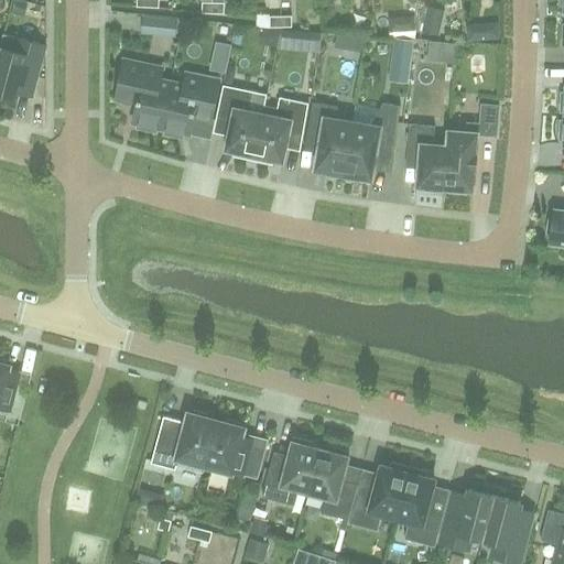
[(464,10),(465,0),(449,0),(449,9),(464,10)]
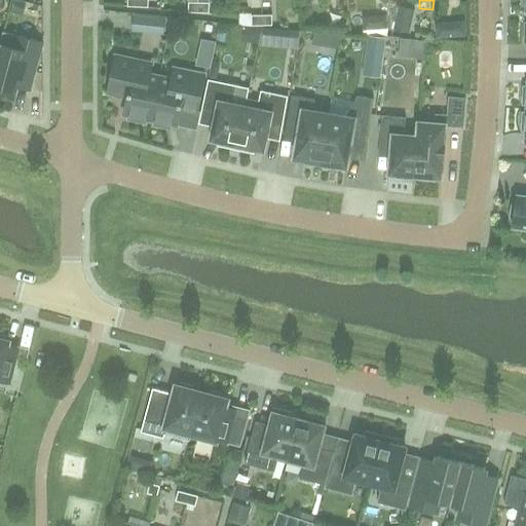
[(210,3),(188,2),(188,12),(209,13),(210,3)]
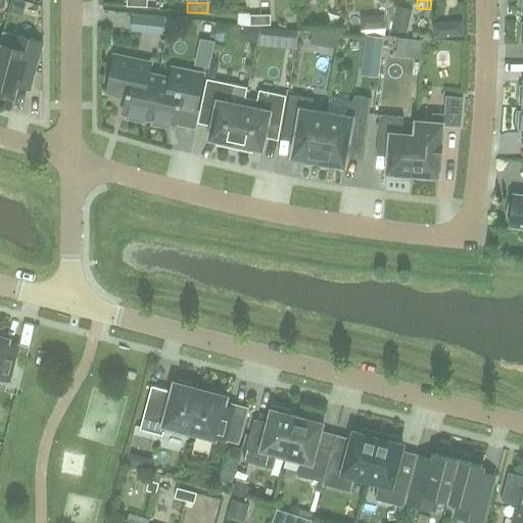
[(413,10),(395,6),(390,30),(407,34),(413,10)]
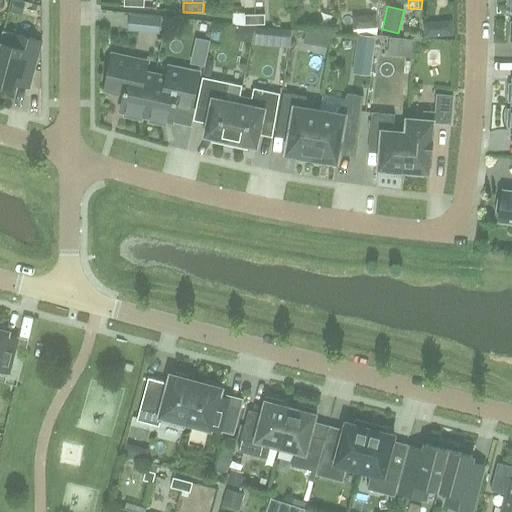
[(254,25),(254,15),(244,15),(244,25),(254,25)]
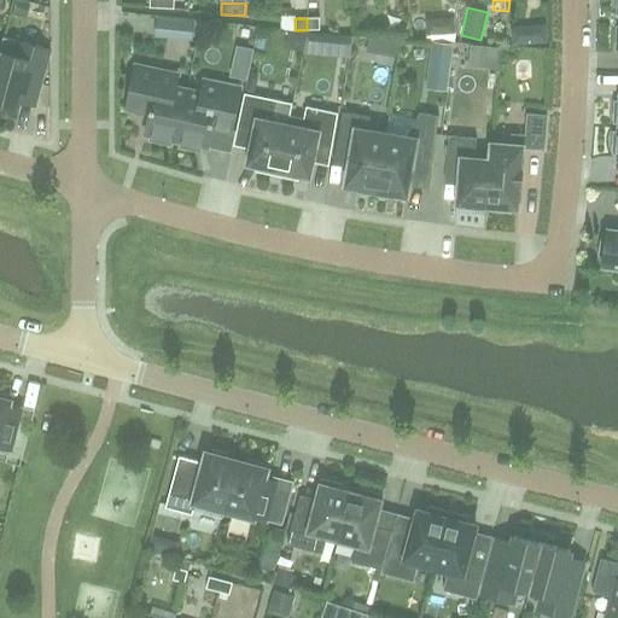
[(320,18),(307,18),(307,30),(320,30),(320,18)]
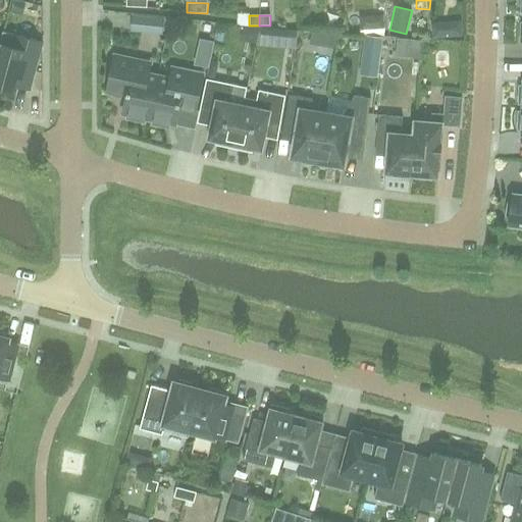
[(360,31),(384,29),(383,15),(359,17),(360,31)]
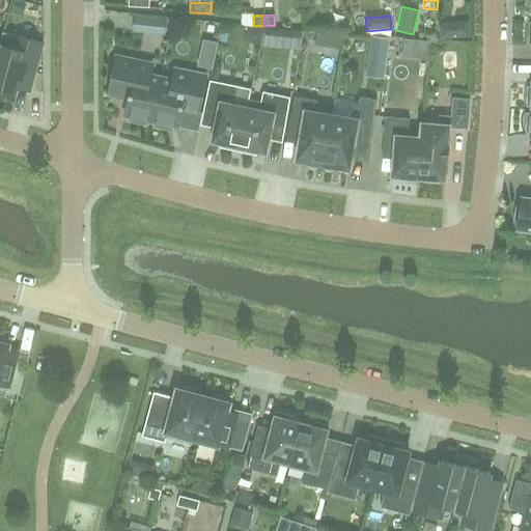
[(133,31),(166,34),(167,20),(134,17),(133,31)]
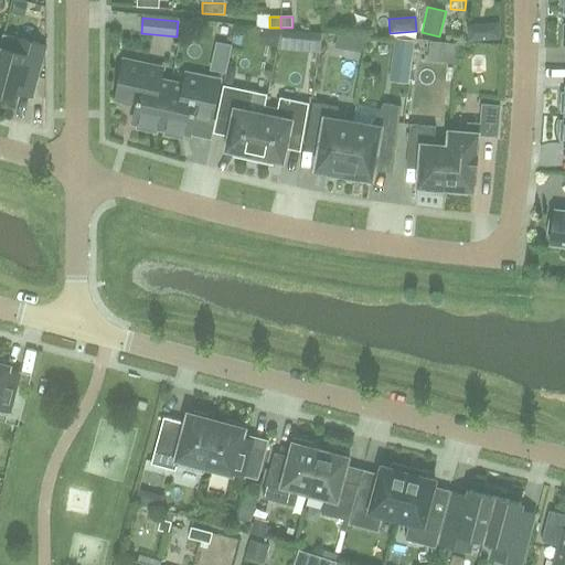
[(296,33),(295,44),(320,46),(321,35),(296,33)]
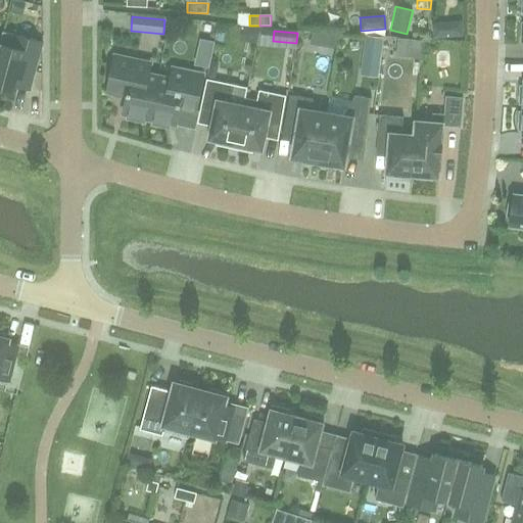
[(42,42),(4,32),(0,45),(0,87),(15,92),(16,87),(30,90),(42,42)]
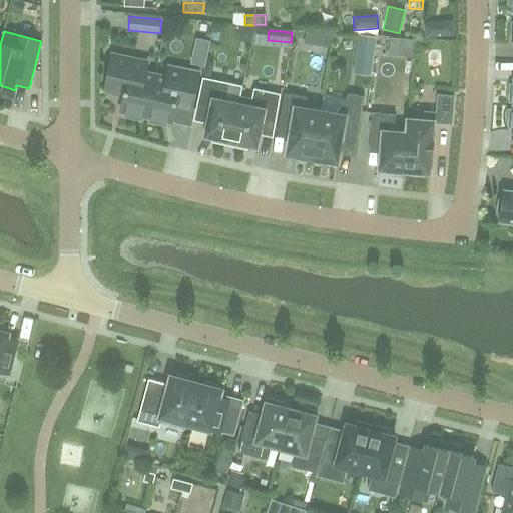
[(304,43),(331,48),(334,33),(306,32),(304,43)]
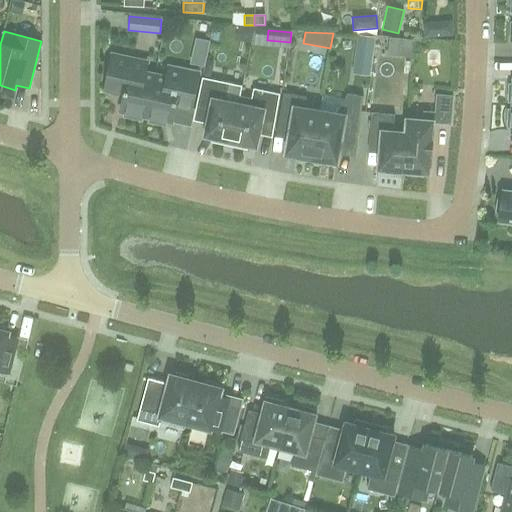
[(210,41),(195,38),(190,64),(204,67),(210,41)]
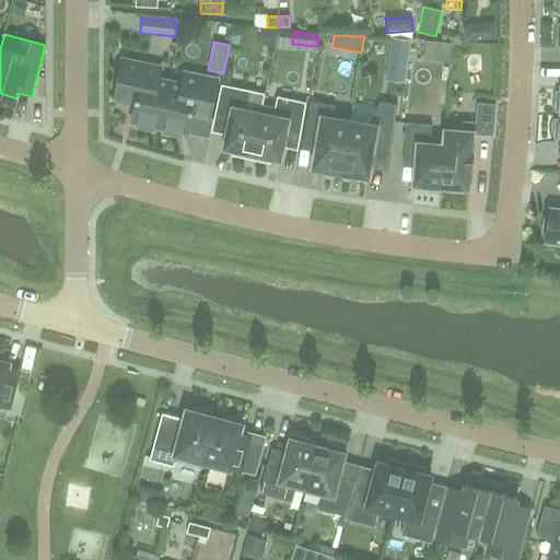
[(160,128),(171,81),(160,79),(161,73),(144,70),(146,63),(124,59),(116,91),(129,93),(136,104),(131,123),(137,124),(136,128),(154,131),(155,127),(160,128)]
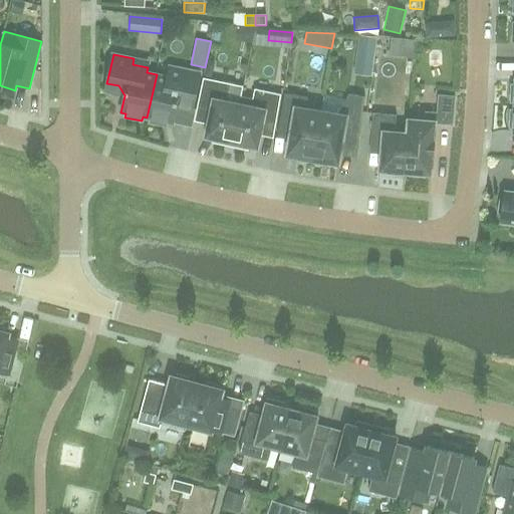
[(168,76),(157,74),(147,117),(151,118),(150,122),(167,126),(168,122),(173,123),(176,106),(192,110),(201,73),(170,66),(168,76)]
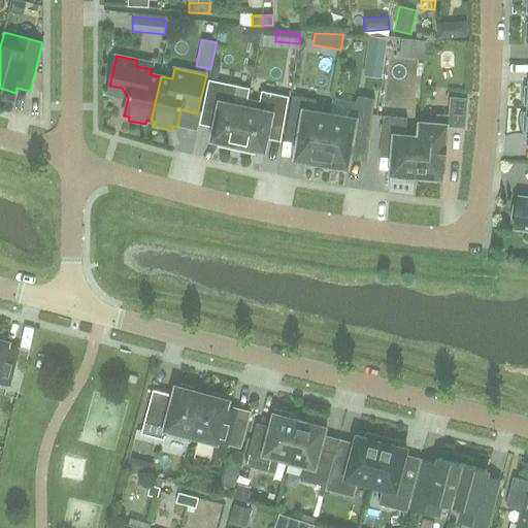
[(236,150),(248,98),(246,98),(245,104),(234,102),(238,86),(209,79),(203,107),(218,110),(211,139),(221,141),(220,145),(236,150)]
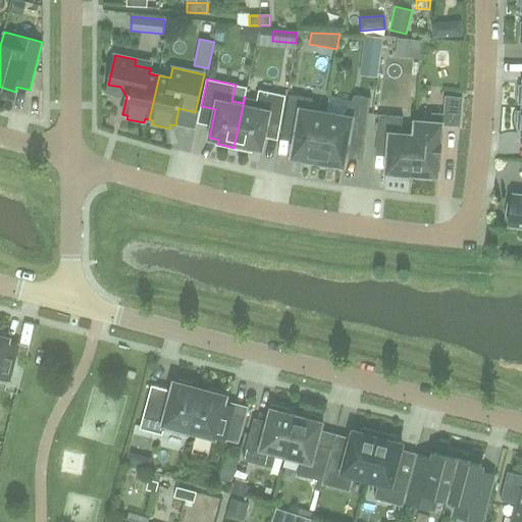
[(255,99),(245,97),(233,148),(251,151),(252,147),(261,149),(267,120),(280,123),(285,95),(258,90),(255,99)]
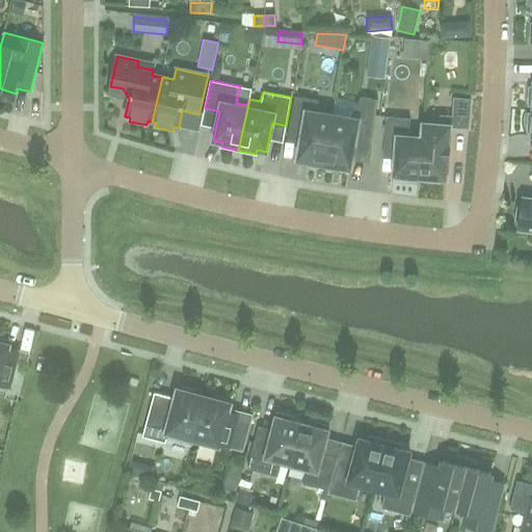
[(323,168),(333,115),(316,112),(318,101),(294,97),(290,125),(302,127),(297,159),(308,161),(307,165),(323,168)]
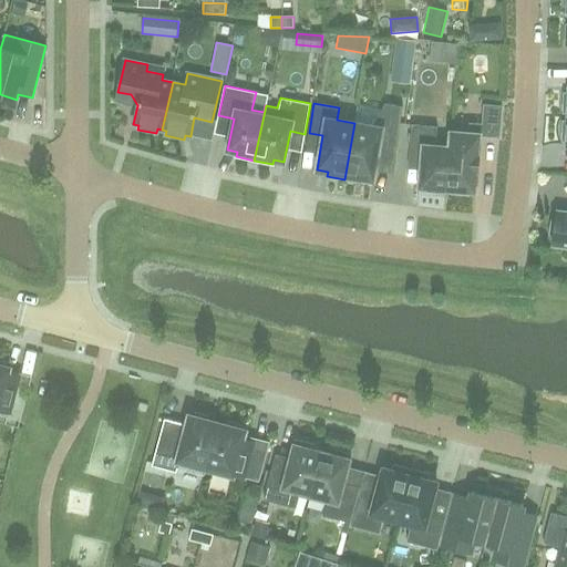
[(354,123),(344,179),(361,183),(362,177),(373,179),(377,162),(394,165),(402,106),(384,104),(373,125),(354,123)]
